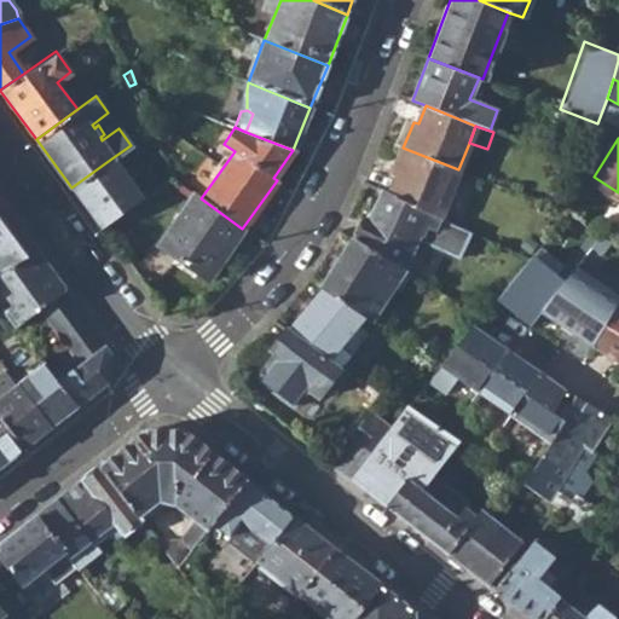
[(389,196),(438,218),(458,169),(403,148),(392,175),(397,178),(389,196)]
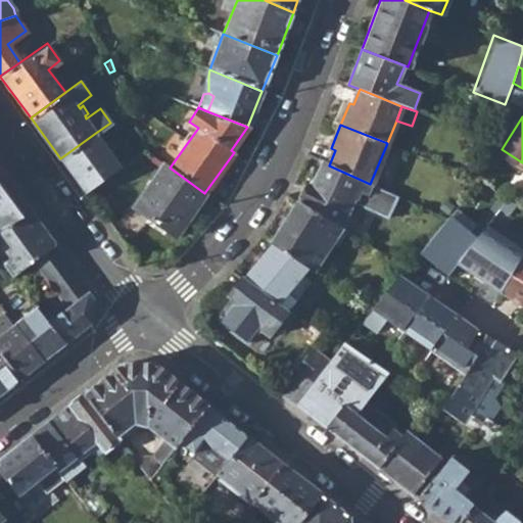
[(97,132),(90,137),(113,169),(121,164),(97,132)]
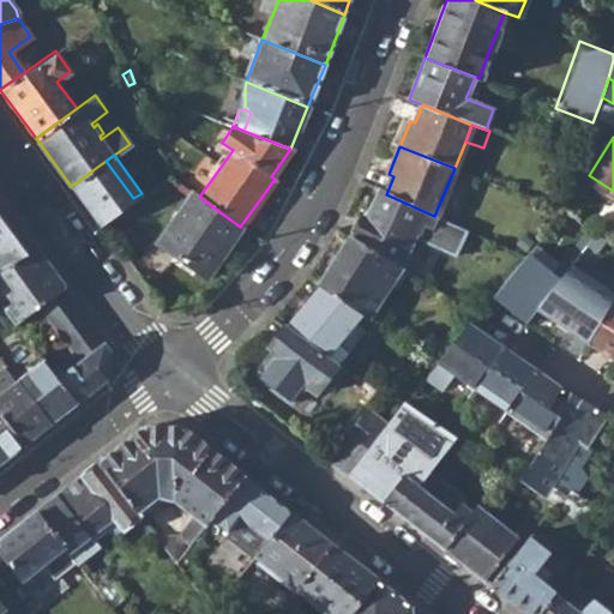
[(98,223),(133,198),(106,161),(71,186),(98,223)]
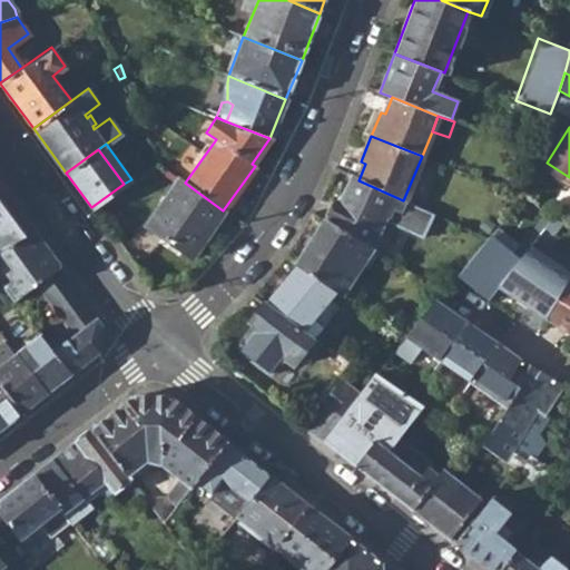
[(146,224),(192,257),(223,210),(185,183),(179,179),(146,224)]
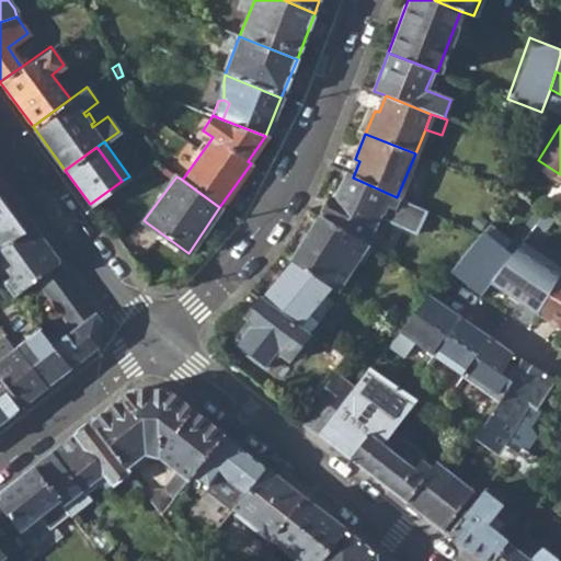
[(317,217),(366,245),(382,210),(377,208),(381,201),(393,206),(397,197),(353,178),(348,176),(335,204),(328,199),(317,217)]
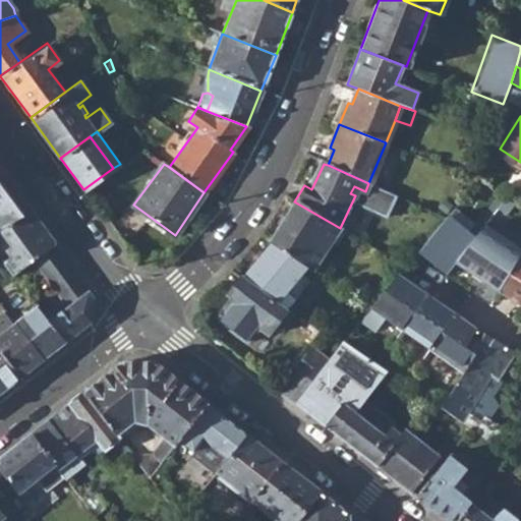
[(0,226),(2,229),(32,214),(9,183),(0,170),(0,226)]
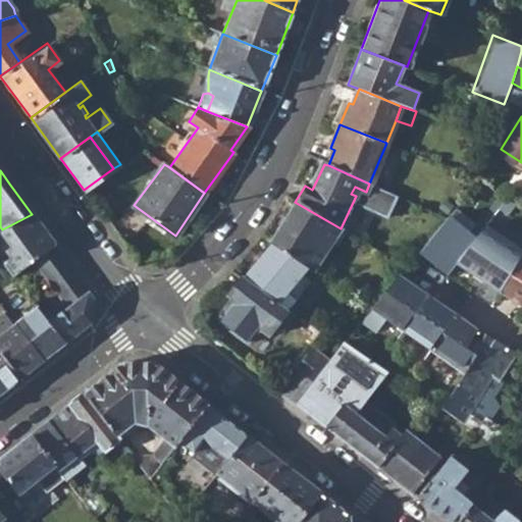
[(497,207),(505,213),(513,202),(506,196),(497,207)]
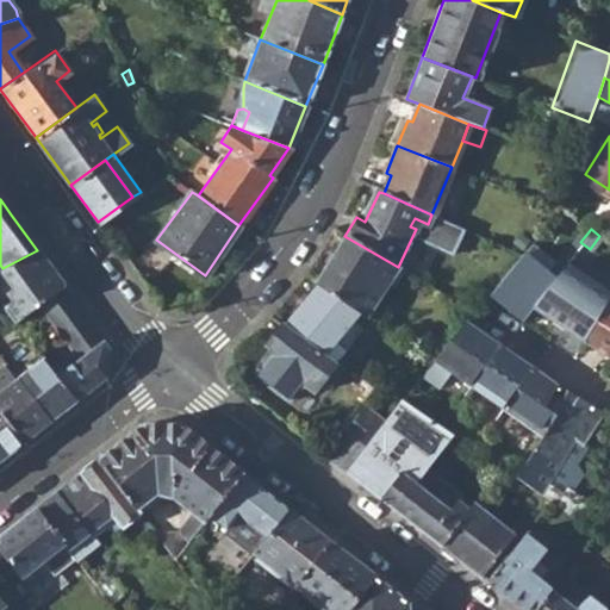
[(367,317),(390,279),(398,267),(344,236),(315,284),(358,312),(367,317)]
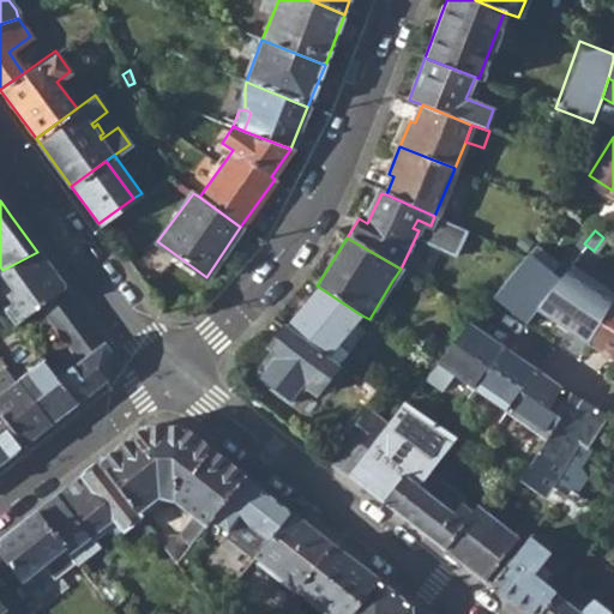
[(5,312),(16,326),(34,311),(38,307),(65,289),(37,252),(2,270),(0,271),(16,290),(10,295),(16,305),(5,312)]
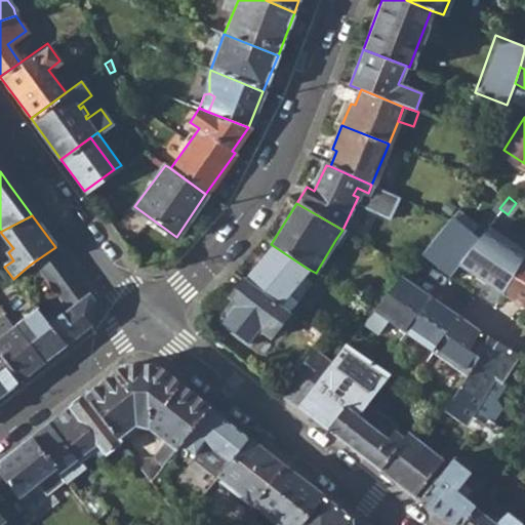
[(458,261),(475,241),(468,235),(459,228),(449,218),(420,256),(447,274),(458,261)]
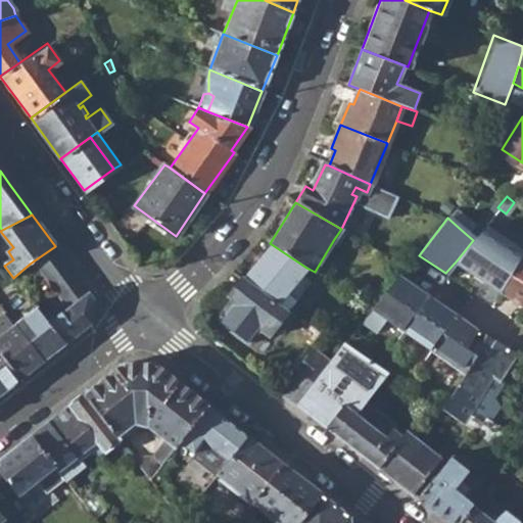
[(476,222),(466,234),(473,240),(483,227),(476,222)]
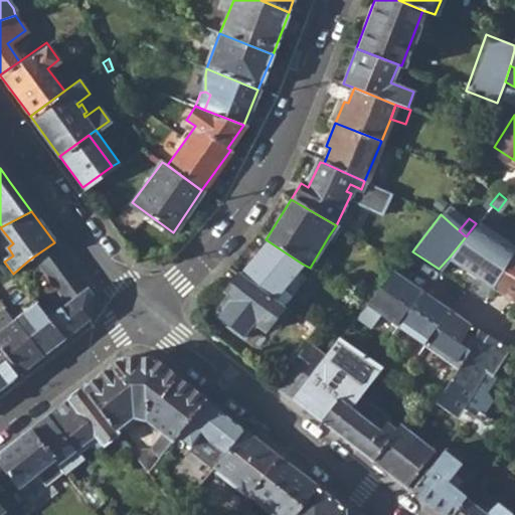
[(450,256),(492,285),(514,251),(514,243),(479,220),(476,223),(466,236),(450,256)]
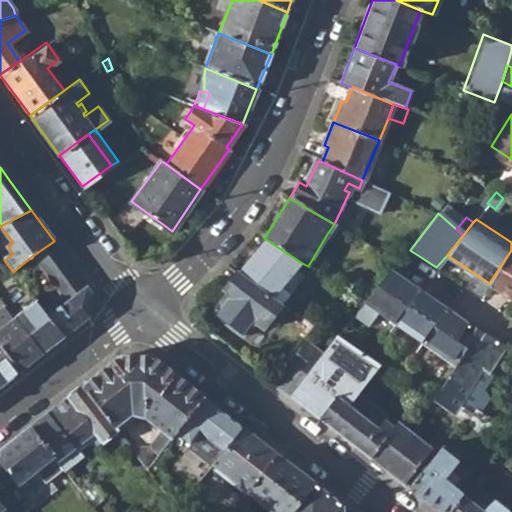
[(339,227),(334,224),(327,234),(333,237),(339,227)]
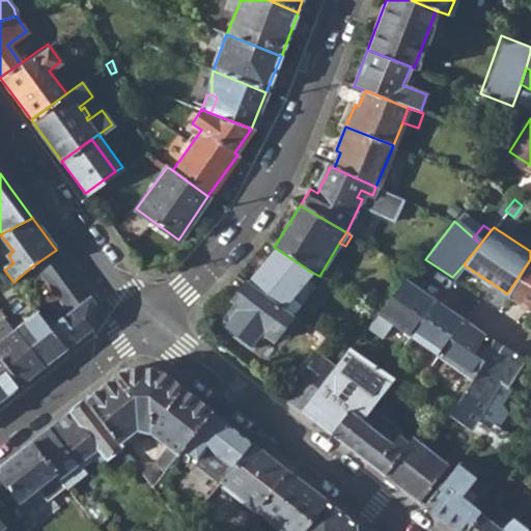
[(246,283),(281,311),(311,272),(274,247),(246,283)]
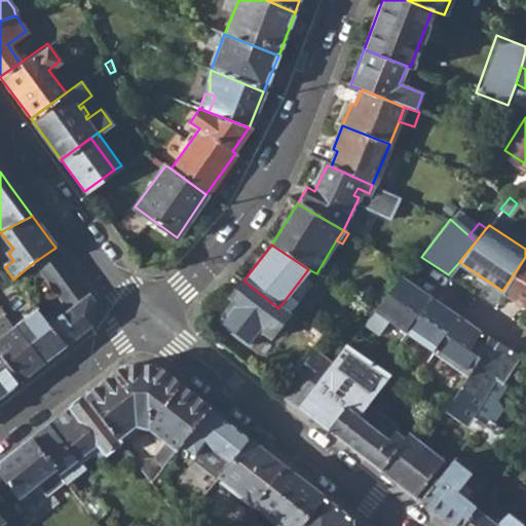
[(55,248),(33,263),(42,275),(65,260),(55,248)]
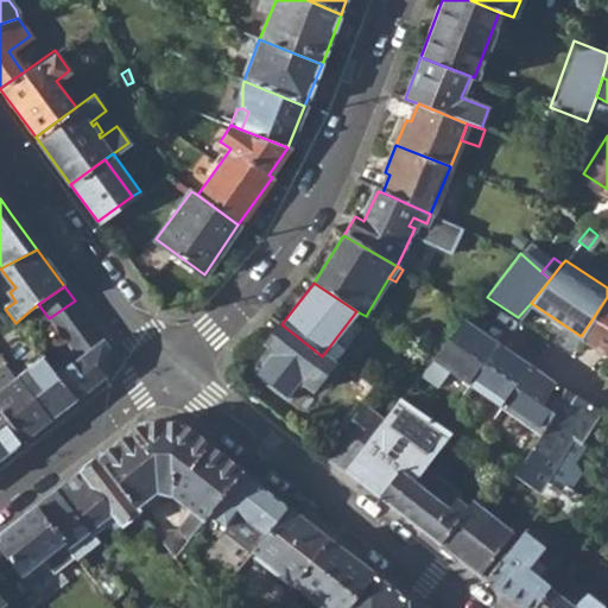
[(607,297),(581,336),(607,354),(607,297)]
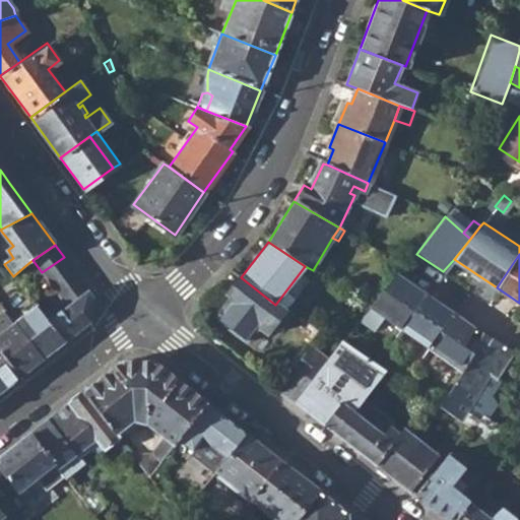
[(64,257),(42,272),(64,302),(46,317),(66,342),(90,322),(93,298),(64,257)]
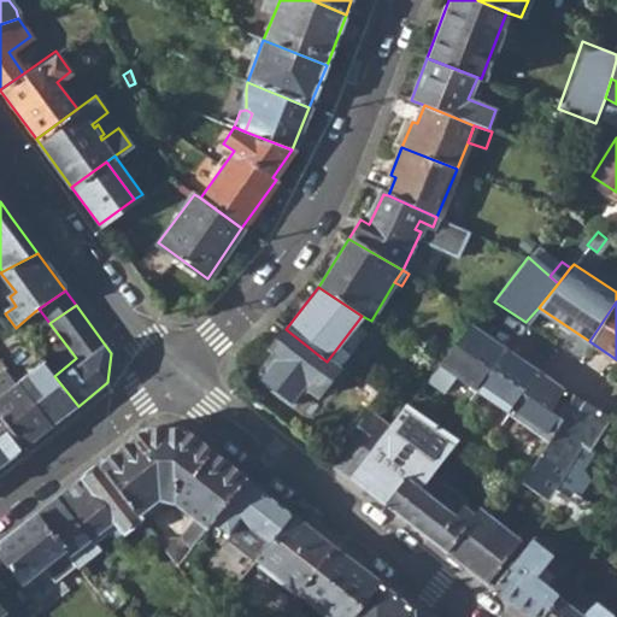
[(469,325),(438,365),(456,376),(475,391),(504,347),(469,325)]
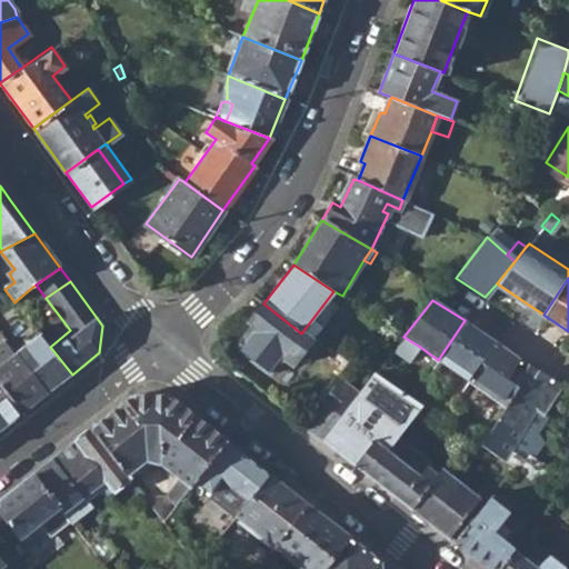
[(253,326),(237,348),(269,372),(291,389),(323,349),(301,333),(263,303),(262,302),(248,322),(253,326)]
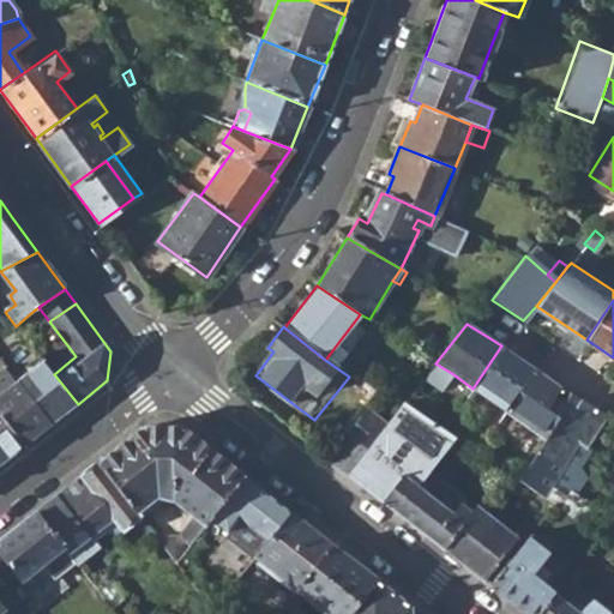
[(473,389),(506,413),(535,369),(501,345),(473,389)]
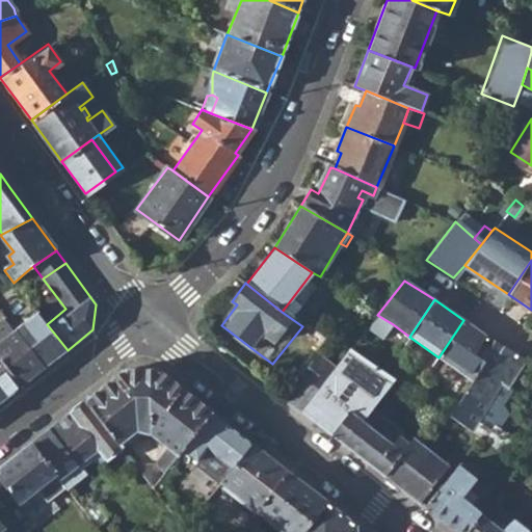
[(15,331),(44,368),(68,350),(47,324),(38,314),(15,331)]
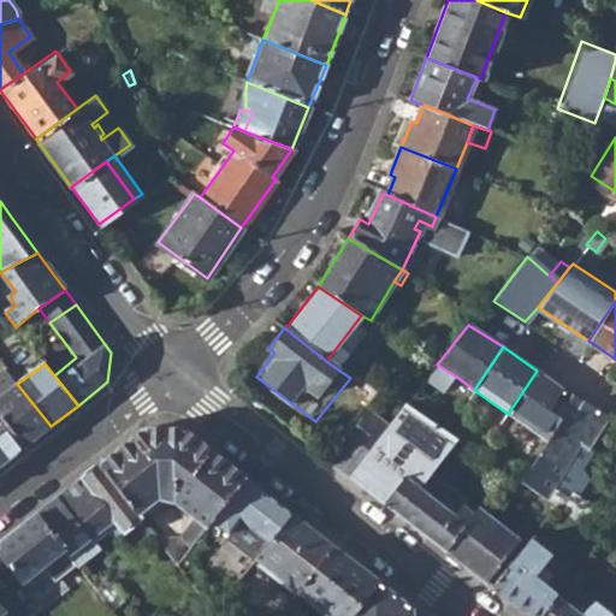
[(449,384),(455,375),(437,365),(431,371),(449,384)]
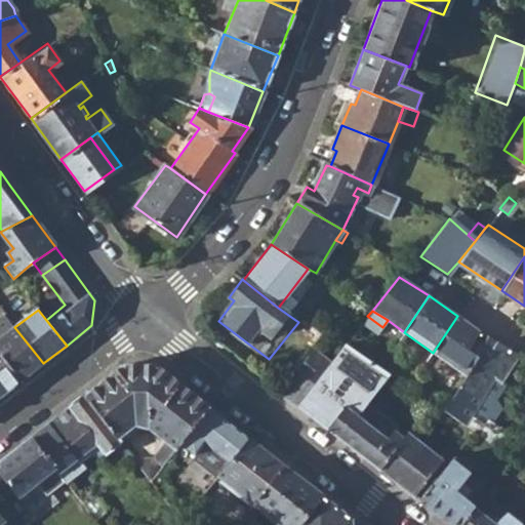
[(0,353),(22,379),(43,363),(14,327),(5,315),(0,319),(0,353)]
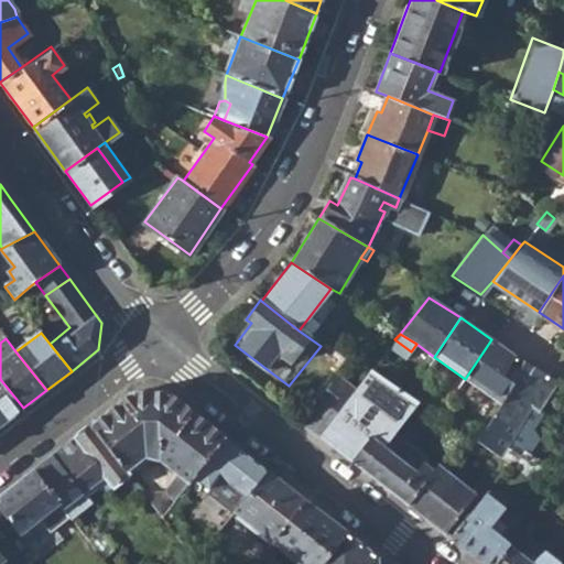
[(465,379),(500,403),(511,384),(499,375),(513,355),(491,339),(465,379)]
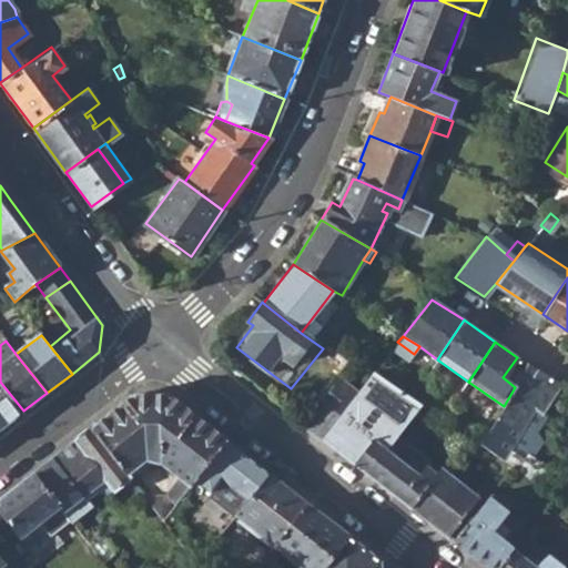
[(525,462),(520,459),(509,452),(534,413),(540,416),(559,384),(517,357),(503,377),(515,387),(504,406),(479,446),(538,486),(548,470),(528,457),(525,462)]
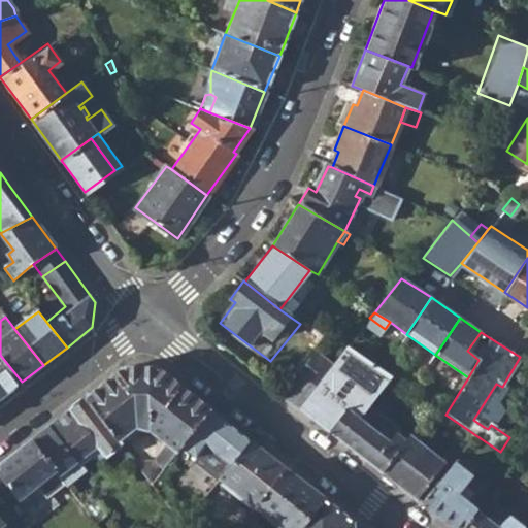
[(299,407),(328,430),(345,410),(357,418),(367,404),(389,377),(347,348),(332,366),(299,407)]
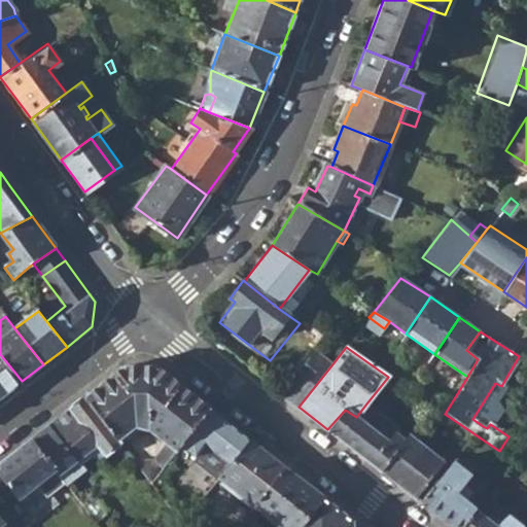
[(277,389),(299,407),(331,365),(310,348),(277,389)]
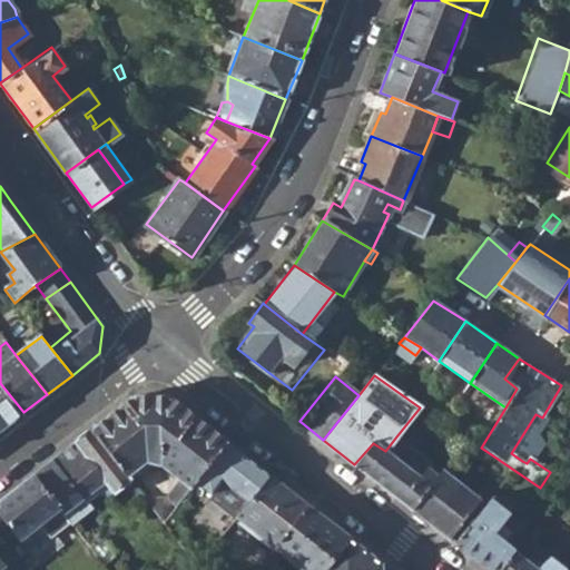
[(0,430),(23,412),(0,383),(0,430)]
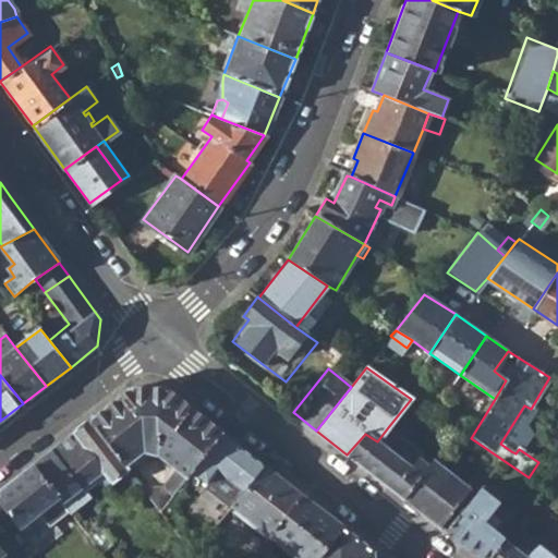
[(156,458),(173,471),(184,478),(191,472),(221,432),(165,388),(129,389),(88,422),(123,466),(143,453),(156,458)]
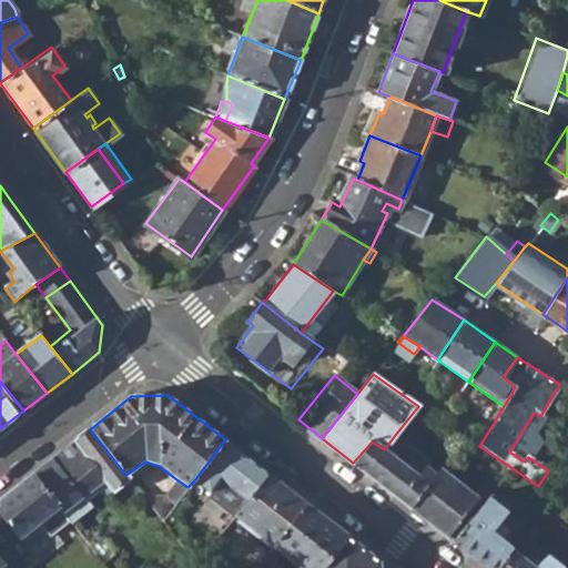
[(546,421),(540,416),(534,413),(509,452),(520,459),(546,421)]
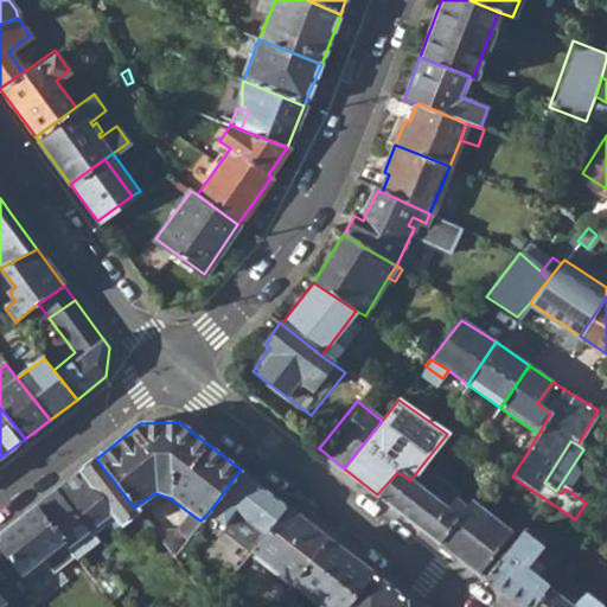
[(108,515),(117,525),(136,511),(134,508),(96,459),(77,473),(108,515)]
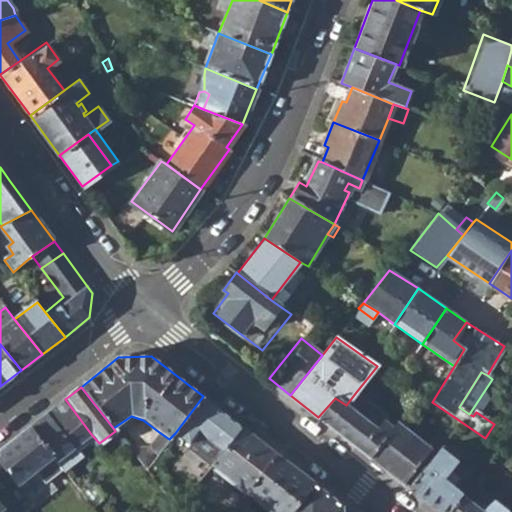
[(318,417),(368,456),(393,425),(386,419),(389,417),(356,392),(346,405),(335,398),(318,417)]
